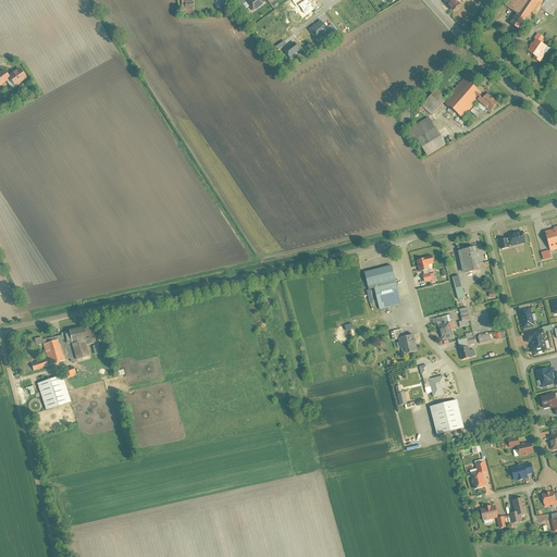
[(193,0),(184,0),(185,0),(186,10),(193,9),(194,9),(193,0)]
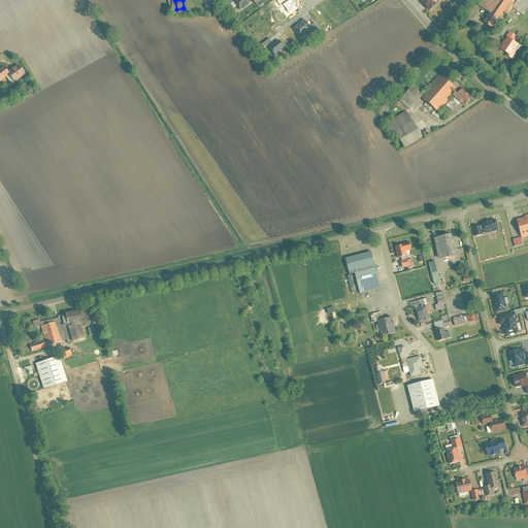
[(235,0),(233,2),(240,11),(252,3),(249,0),(235,0)]
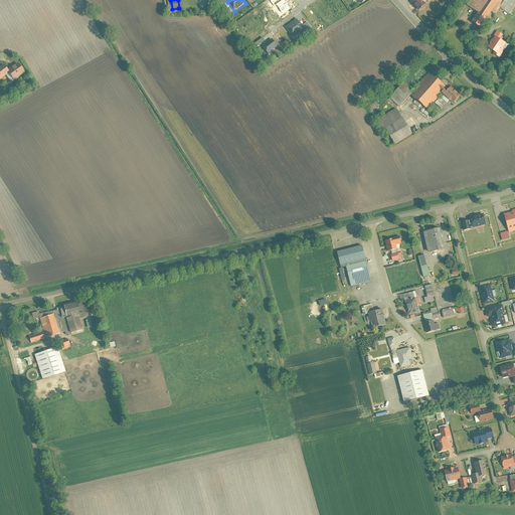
[(291,7),(285,0),(284,0),(276,5),(282,14),(291,7)]
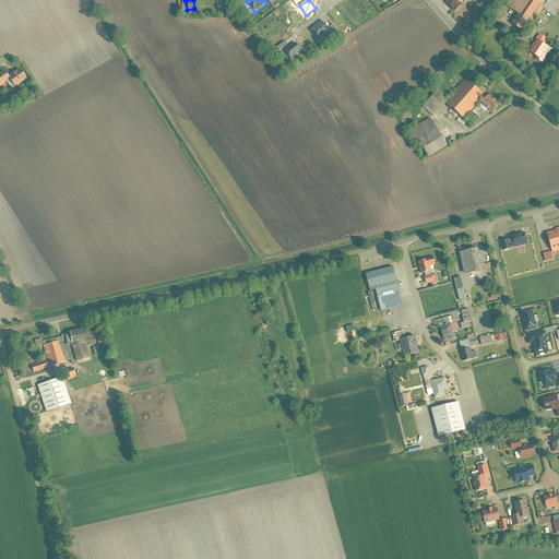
[(447,0),(444,2),(454,13),(462,6),(461,3),(463,1),(464,2),(465,0),(447,0)]
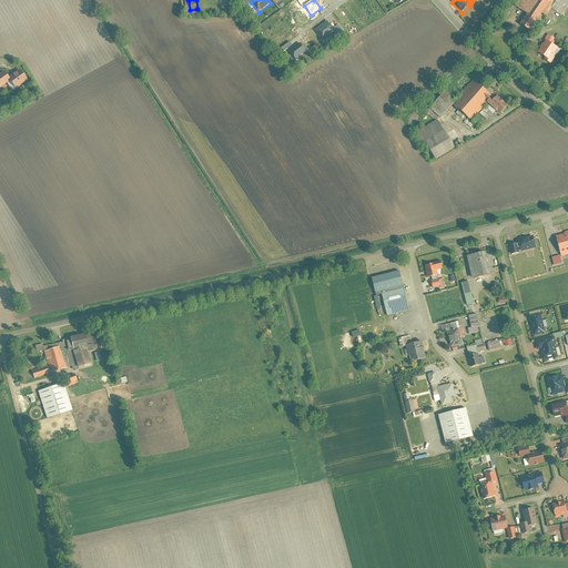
[(526,14),(519,24),(529,31),(537,21),(540,24),(551,9),(561,17),(567,7),(567,0),(517,0),(514,6),(526,14)]
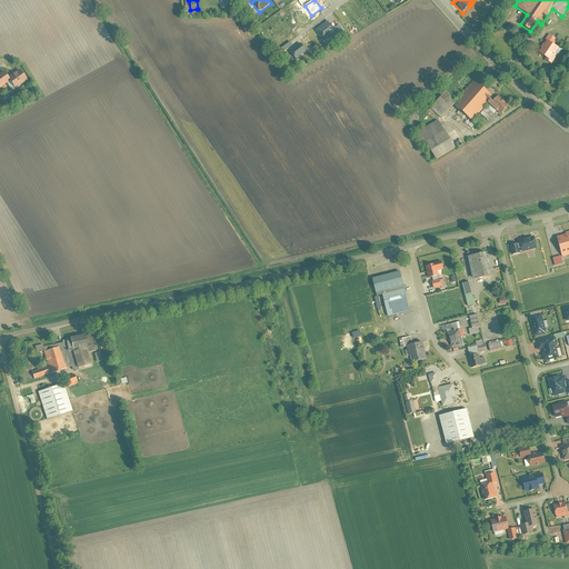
[(323,41),(335,32),(328,22),(317,31),(323,41)]
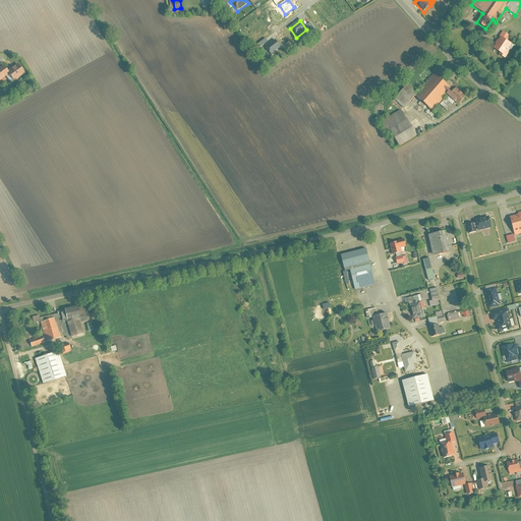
[(305,27),(306,30),(310,35),(315,31),(310,23),(305,27)]
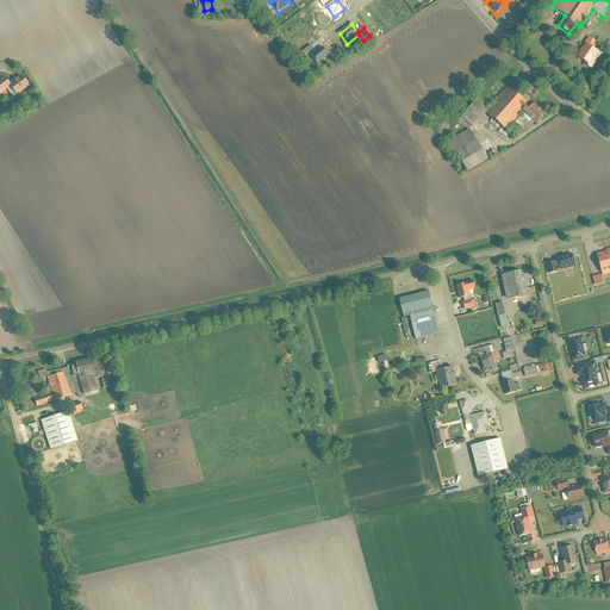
[(580,53),(577,57),(585,62),(583,64),(591,69),(602,54),(593,48),(596,44),(595,43),(596,42),(589,37),(583,44),(585,45),(583,48),(583,47),(579,51),(580,53)]
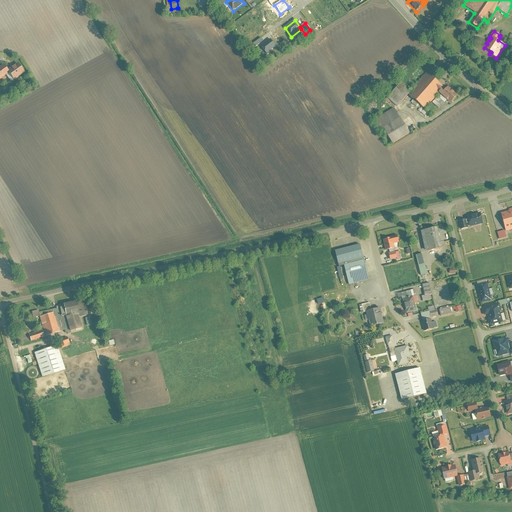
[(256,46),(263,41),(261,38),(254,43),(256,46)]
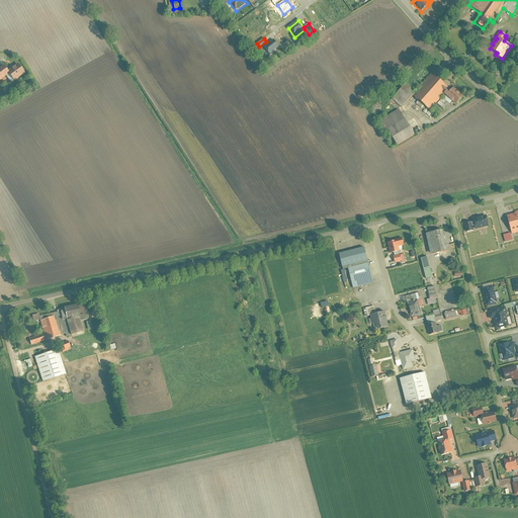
[(274,51),(278,47),(274,40),(269,44),(268,42),(264,47),(270,55),(275,52),(274,51)]
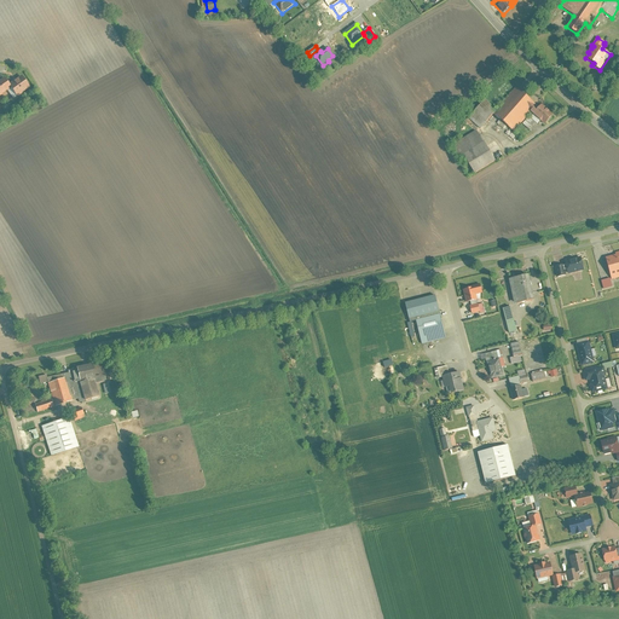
[(15,96),(28,86),(21,76),(9,85),(13,92),(15,96)]
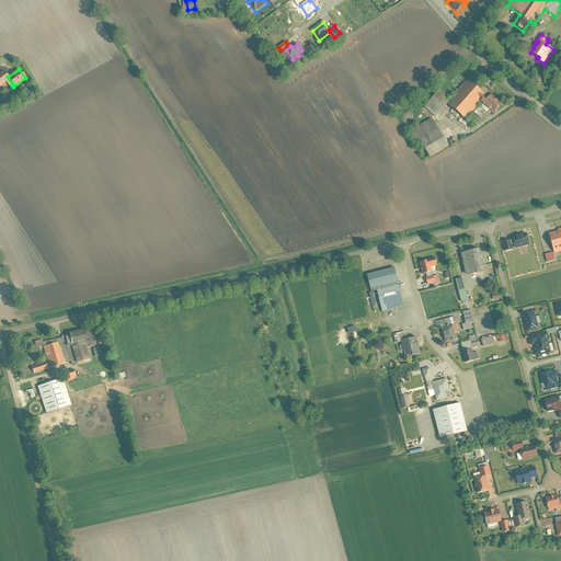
[(3,71),(0,72),(0,91),(12,83),(8,77),(3,71)]
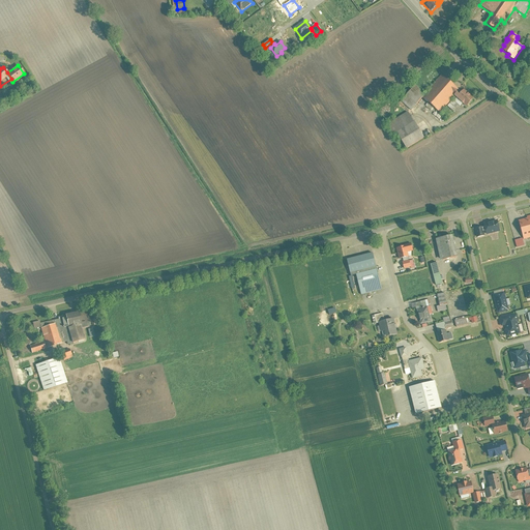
[(401,102),(411,111),(422,98),(439,113),(453,97),(466,108),(474,98),(464,89),(461,92),(441,76),(424,94),(415,86),(401,102)]
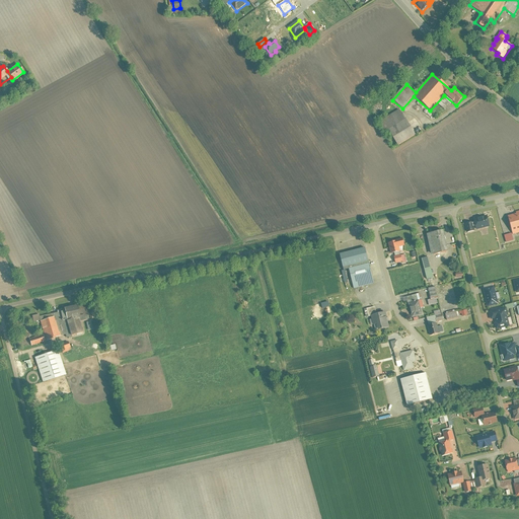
[(399,109),(377,123),(384,133),(388,131),(397,146),(416,136),(399,109)]
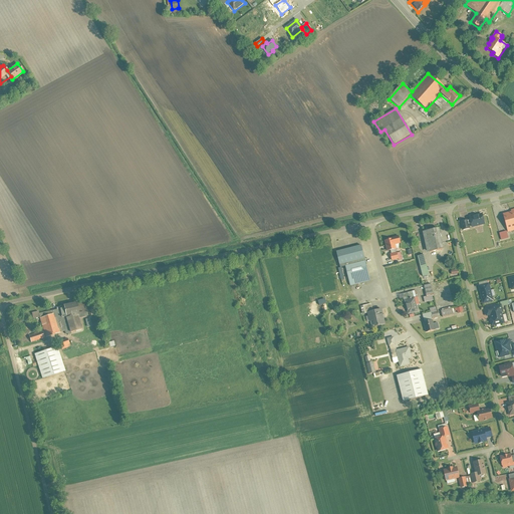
[(513,209),(502,213),(508,232),(513,229),(513,209)]
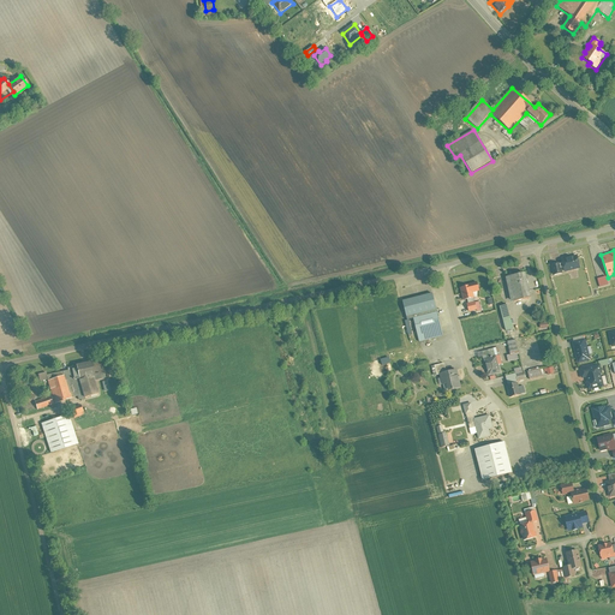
[(559,264),(559,263),(551,264),(554,275),(561,273),(560,268),(562,268),(565,273),(580,268),(577,256),(561,261),(561,263),(559,264)]
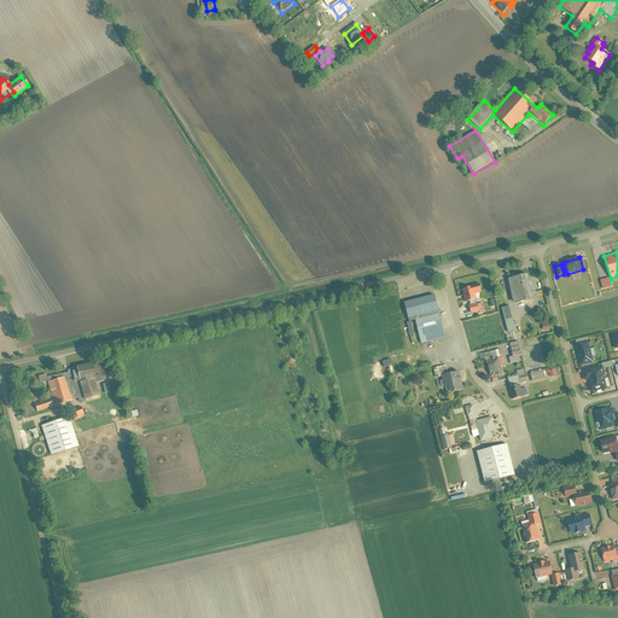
[(532,299),(526,274),(507,280),(513,304),(532,299)]
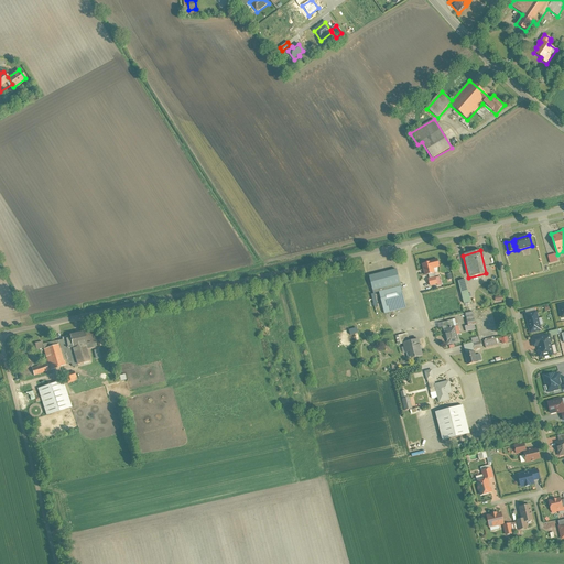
[(555,253),(548,256),(550,263),(557,261),(555,253)]
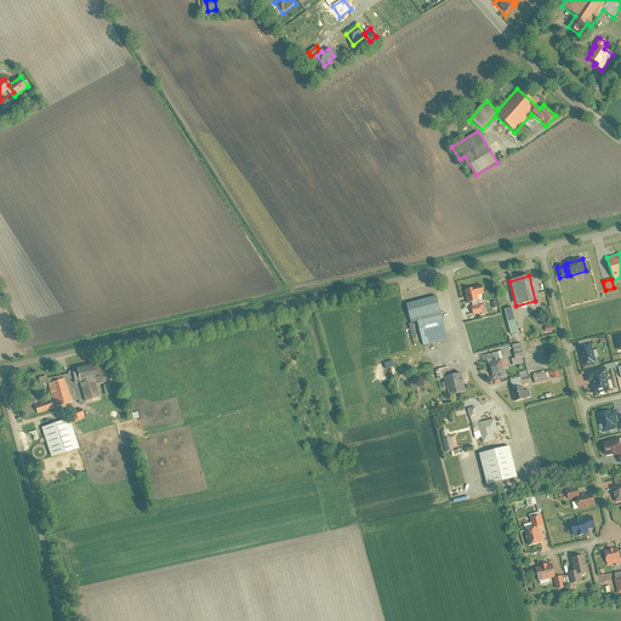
[(467,303),(472,302),(473,307),(472,307),(473,315),(486,312),(484,305),(478,306),(477,301),(479,301),(477,296),(484,294),(482,286),(465,291),(467,303)]
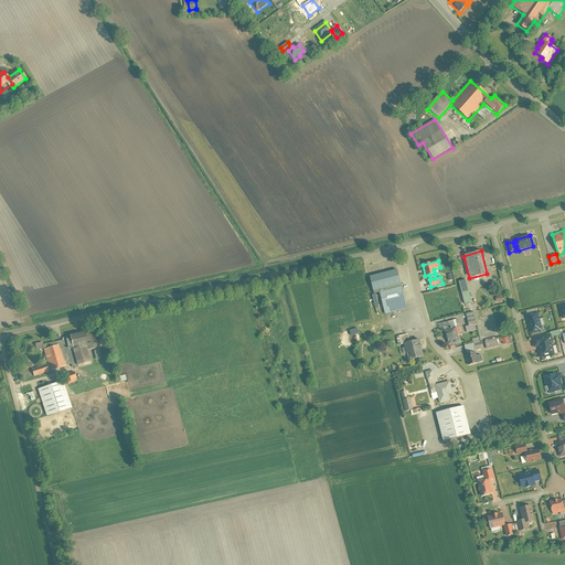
[(397,269),(369,277),(373,295),(380,292),(402,287),(397,269)]
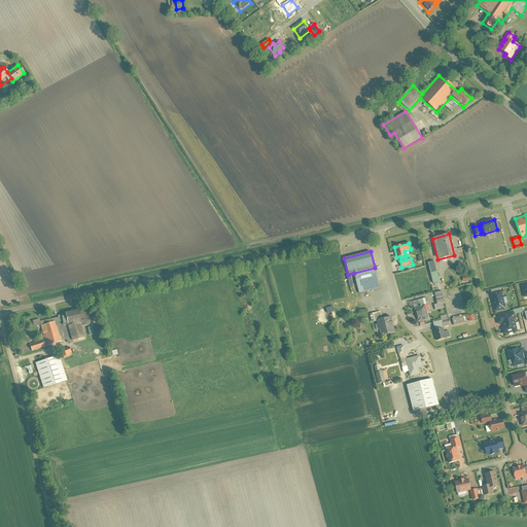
[(440,282),(434,261),(427,264),(433,284),(440,282)]
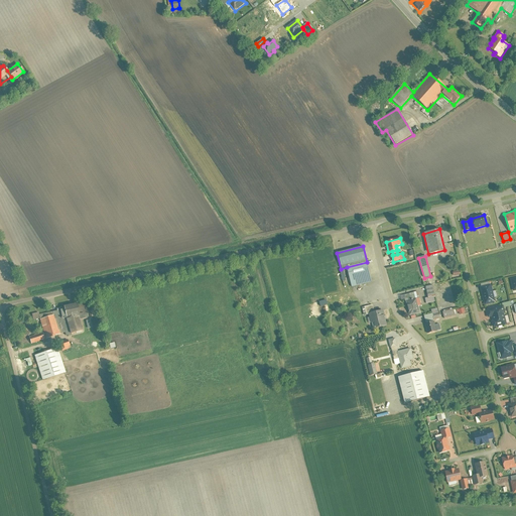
[(372,282),(367,262),(347,267),(352,287),(372,282)]
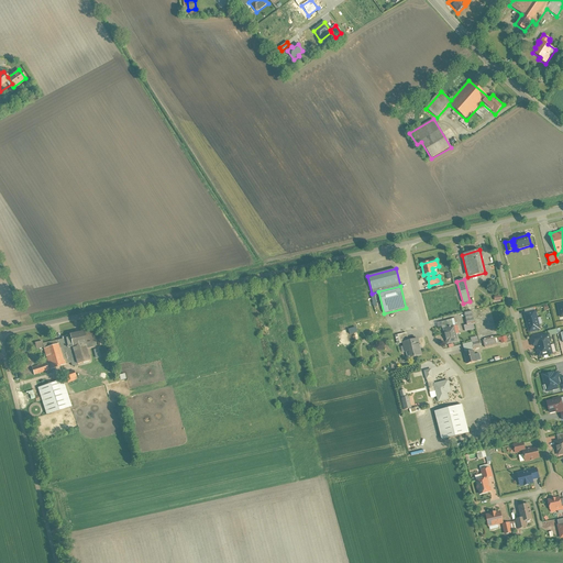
[(472,310),(463,312),(466,323),(475,321),(472,310)]
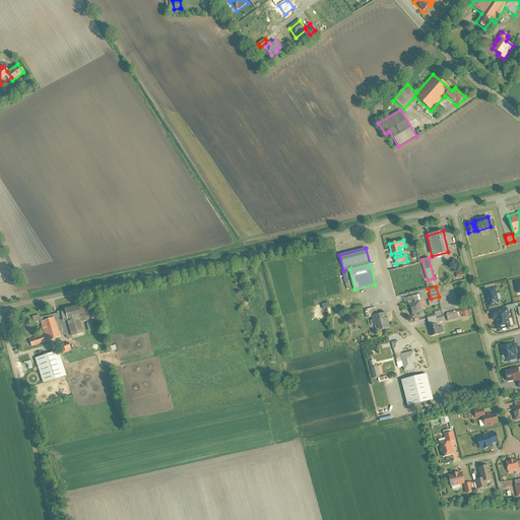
[(499,304),(495,286),(483,288),(488,307),(499,304)]
